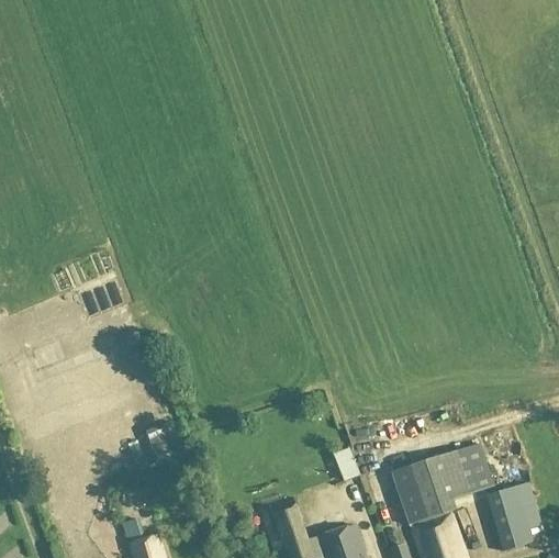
[(0,332),(3,341),(14,337),(9,320),(0,322),(0,332)]
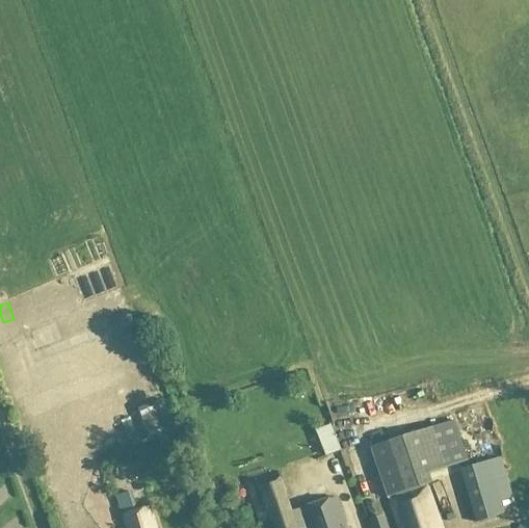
[(139,408),(149,436),(164,430),(155,403),(139,408)]
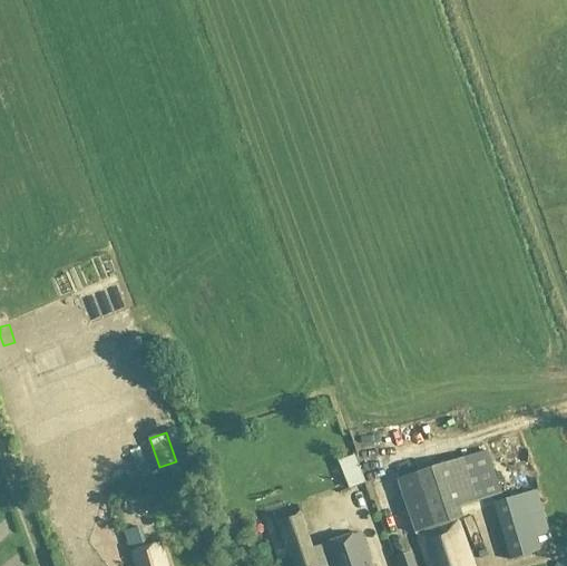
[(398,476),(428,565),(471,565),(456,519),(459,517),(461,505),(502,491),(488,448),(398,476)]
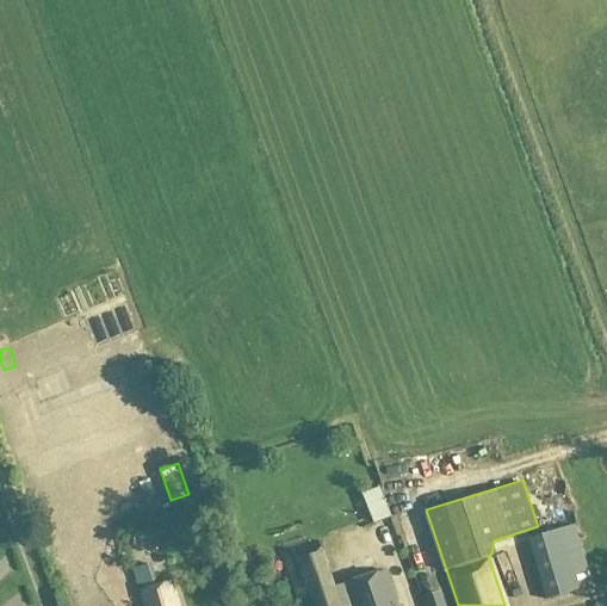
[(575,524),(556,530),(528,538),(547,599),(594,585),(575,524)]
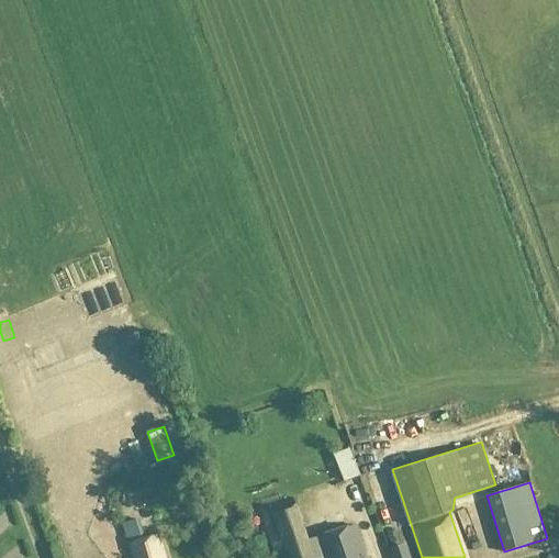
[(293,495),(259,508),(275,553),(287,548),(290,557),(366,557),(355,524),(309,539),(293,495)]
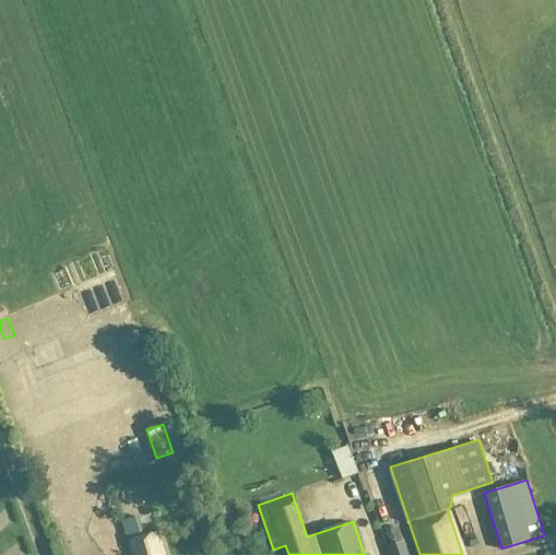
[(163,554),(156,532),(144,536),(140,518),(122,522),(127,542),(129,541),(133,554),(163,554)]
